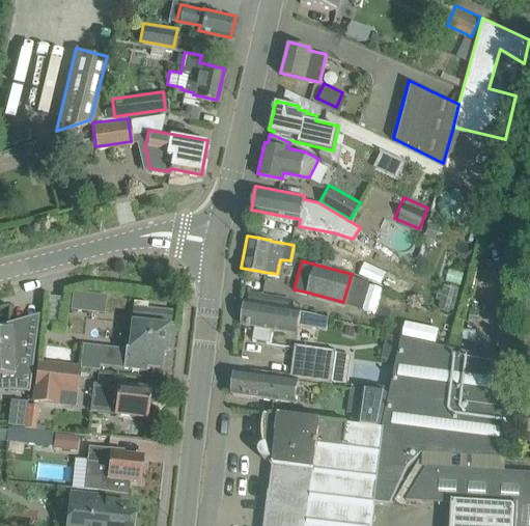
[(74,286),(72,305),(84,307),(86,288),(74,286)]
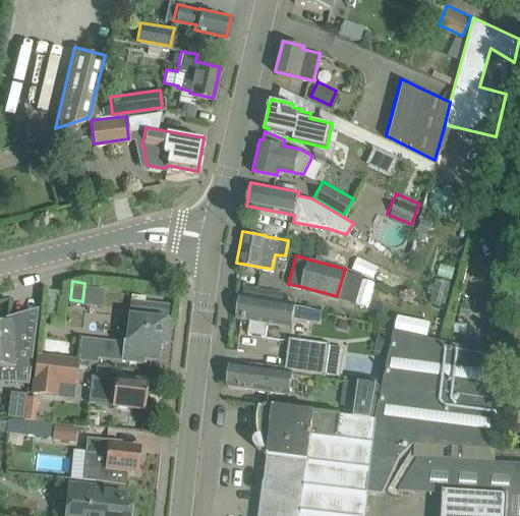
[(236,316),(240,316),(248,318),(246,331),(265,334),(267,320),(279,322),(281,313),(319,320),(321,307),(292,302),(240,294),(236,316)]
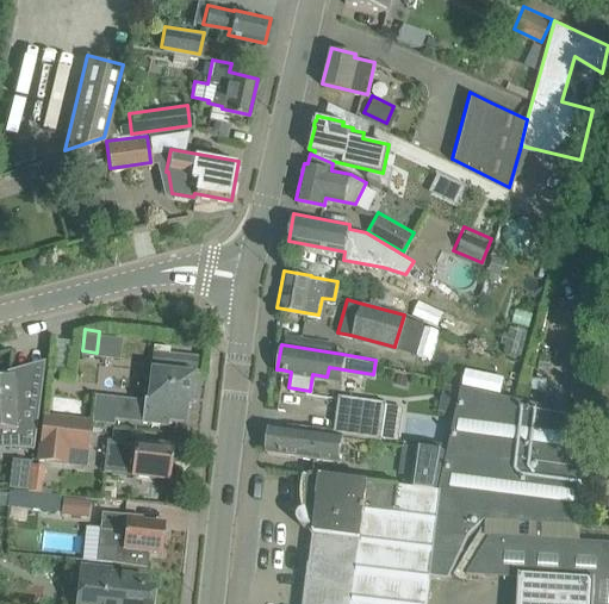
[(150,348),(149,361),(196,366),(197,353),(150,348)]
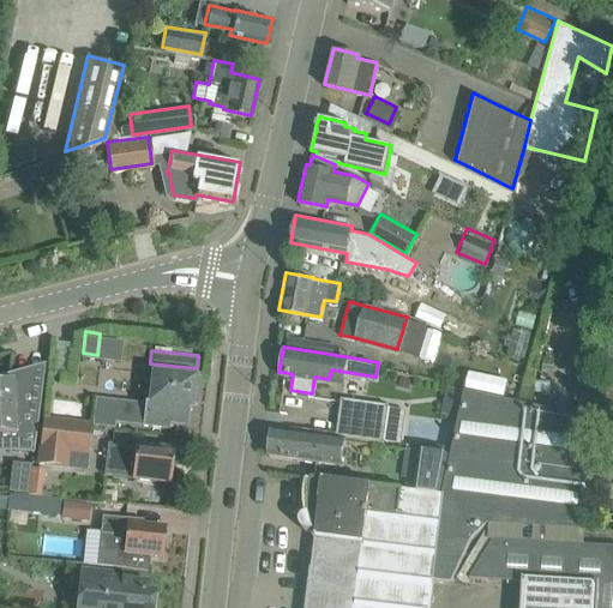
[(14,447),(32,449),(42,368),(41,368),(41,371),(12,379),(12,377),(0,379),(0,439),(13,439),(13,447),(14,447)]
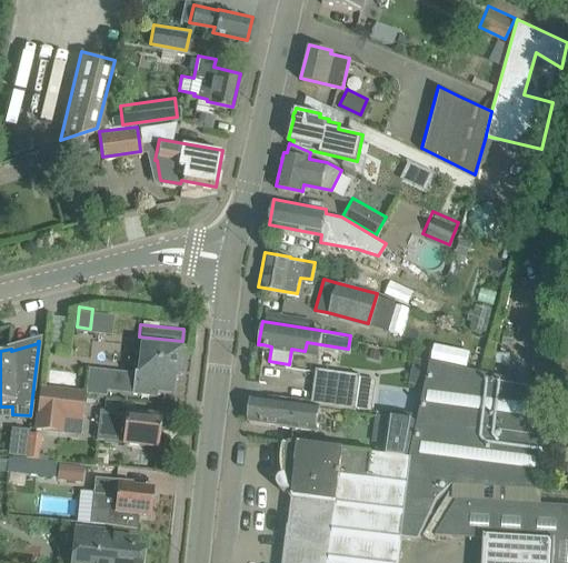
[(105,392),(105,388),(155,393),(156,388),(171,390),(173,376),(177,376),(178,362),(182,360),(183,353),(179,350),(180,345),(140,341),(137,371),(88,365),(85,390),(105,392)]
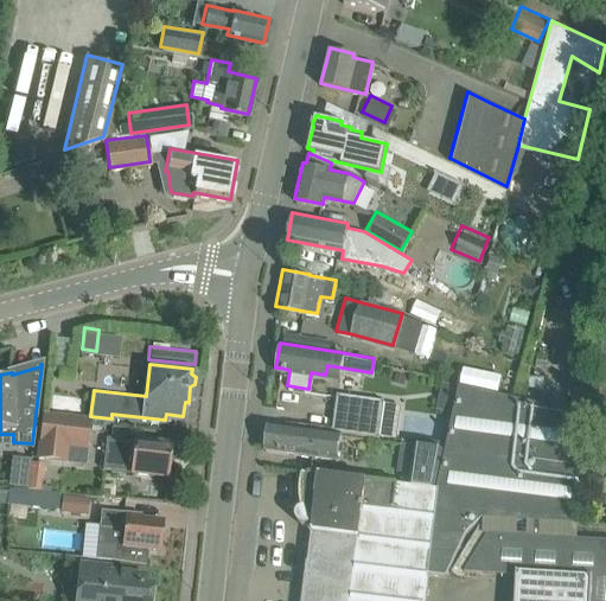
[(422,600),(426,573),(427,569),(445,571),(464,530),(482,513),(578,519),(581,488),(585,467),(591,413),(566,406),(458,383),(452,408),(444,447),(435,487),(399,481),(365,478),(355,563),(307,557),(301,600),(422,600)]
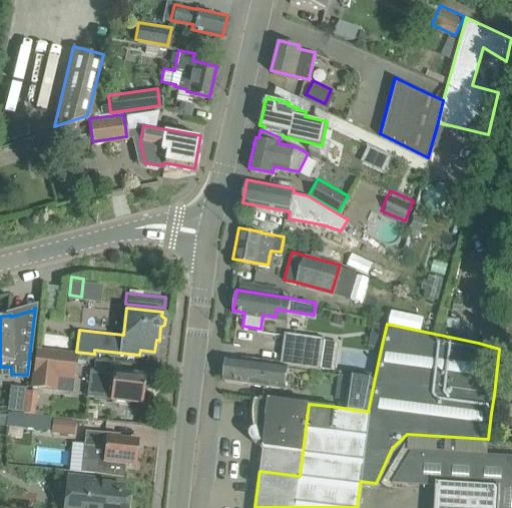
[(280,362),(319,367),(323,335),(284,330),(280,362)]
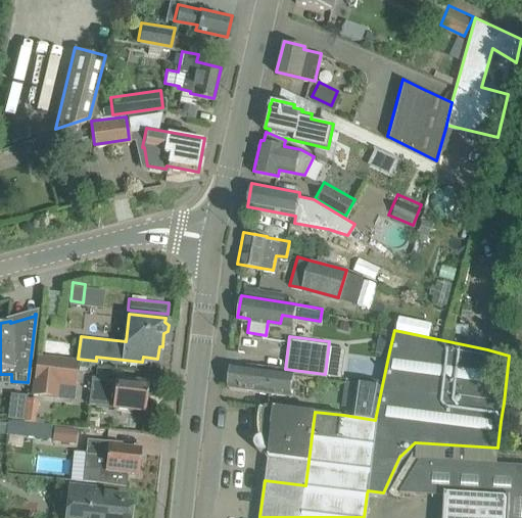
[(38,394),(44,394),(45,381),(57,382),(74,384),(77,360),(36,356),(32,393),(38,394)]
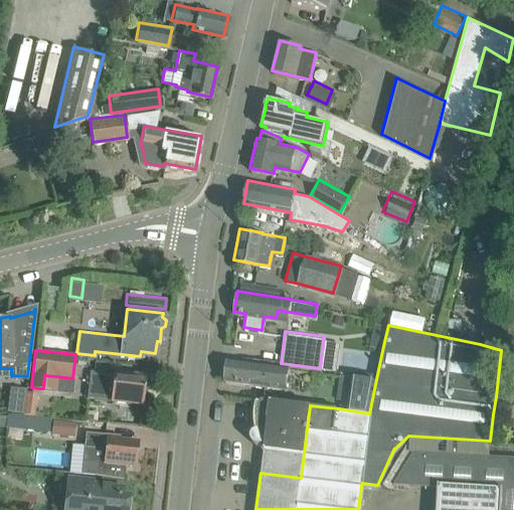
[(224,379),(244,382),(286,388),(289,366),(227,357),(224,379)]
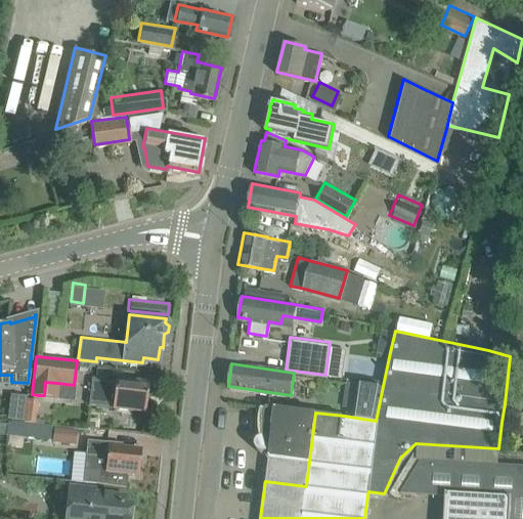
[(88,401),(124,406),(144,408),(147,382),(127,380),(91,375),(88,401)]
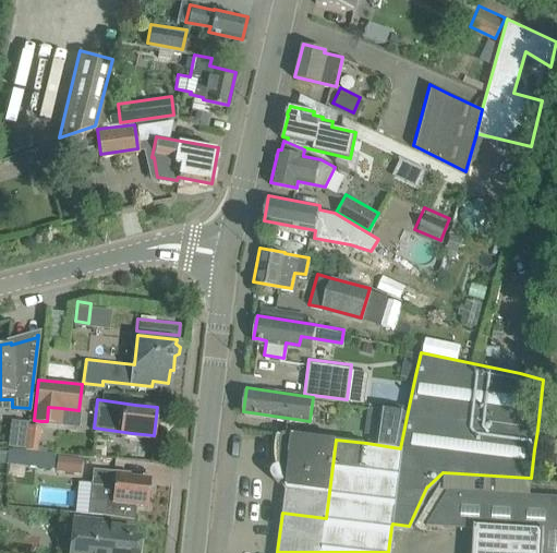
[(366,404),(362,430),(368,431),(366,443),(400,448),(408,411),(366,404)]
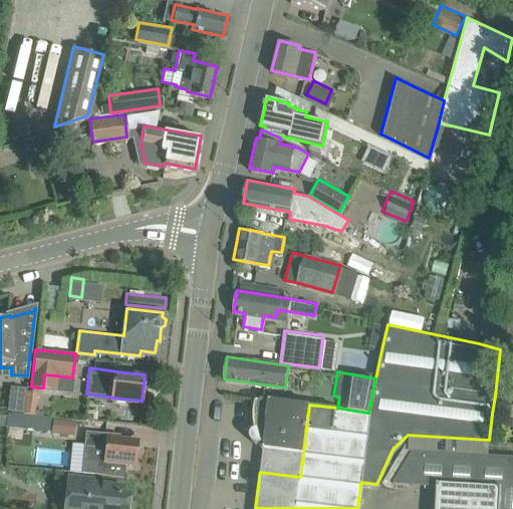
[(26,387),(24,409),(35,410),(37,388),(31,387),(26,387)]
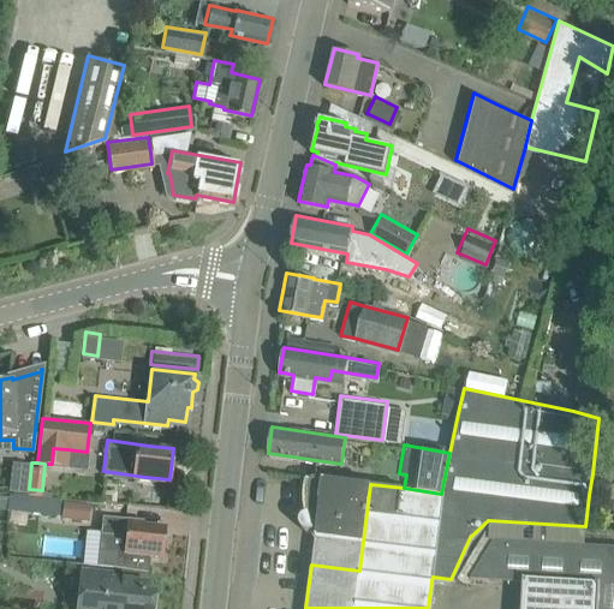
[(610,476),(592,473),(589,495),(607,497),(610,476)]
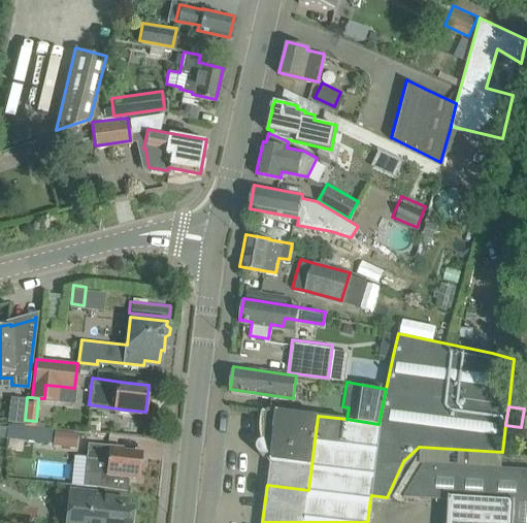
[(270,458),(267,485),(308,490),(318,416),(262,407),(262,410),(263,410),(262,421),(263,433),(264,439),(262,439),(261,439),(260,440),(259,442),(258,443),(257,445),(257,446),(257,448),(257,449),(258,451),(259,452),(260,453),(261,454),(262,454),(264,455),(265,455),(266,455),(267,454),(268,454),(270,458)]
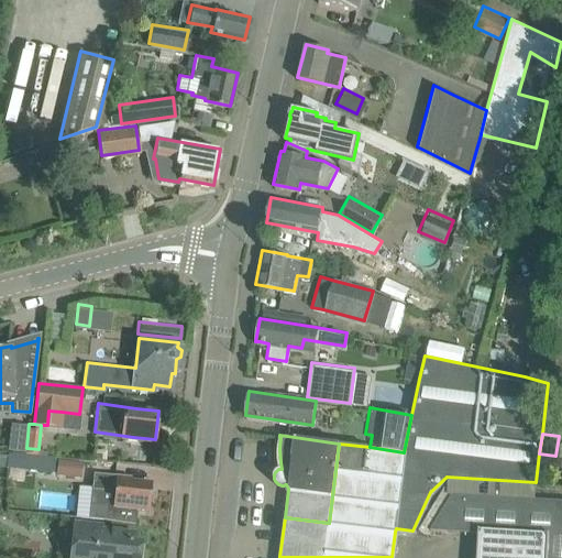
[(7,449),(6,465),(39,468),(40,451),(7,449)]
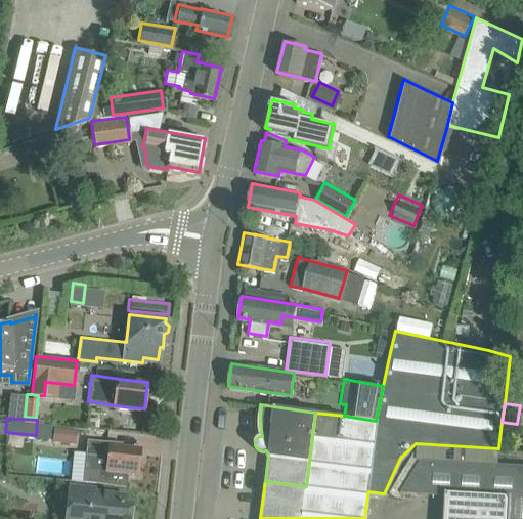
[(84,451),(81,480),(125,484),(126,471),(137,472),(140,447),(121,445),(122,441),(86,437),(84,451)]
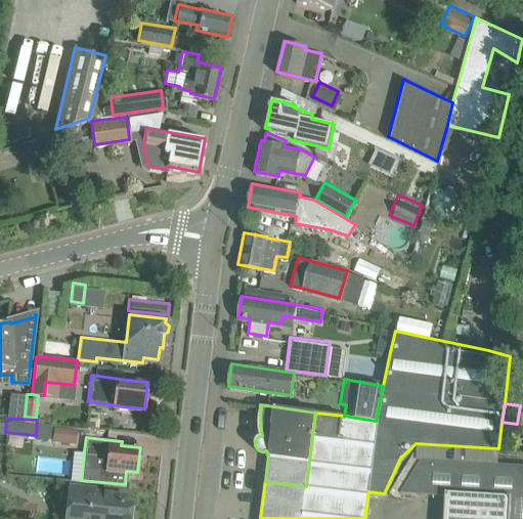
[(522,518),(522,464),(497,463),(420,459),(402,487),(399,491),(444,494),(442,518),(522,518)]
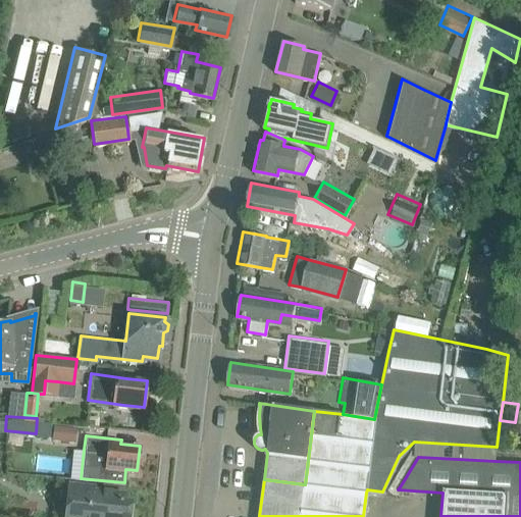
[(63,516),(128,516),(131,501),(123,500),(124,492),(94,488),(95,483),(67,480),(63,516)]
